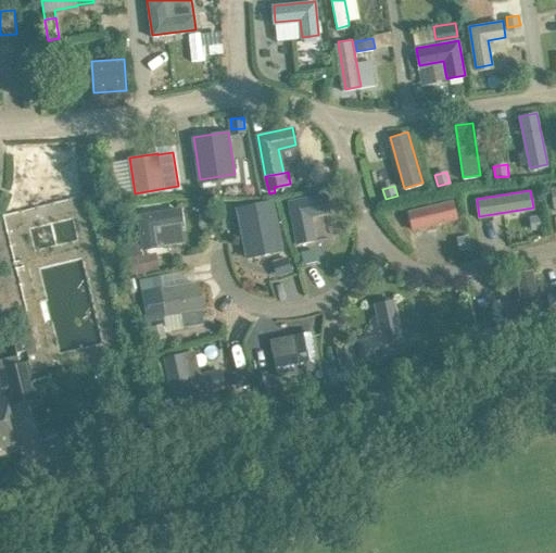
[(324,193),(289,201),(298,242),(315,239),(311,215),(327,211),(324,193)]
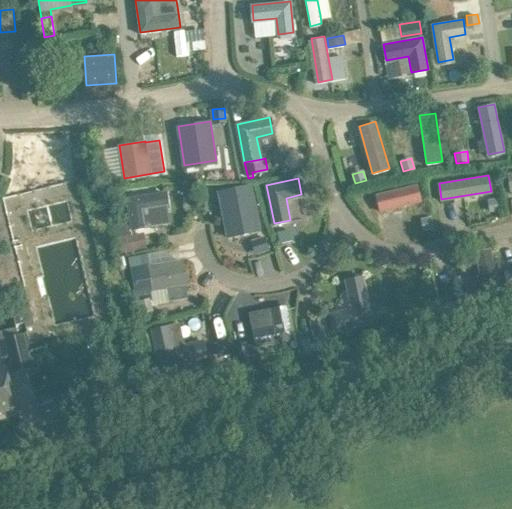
[(416,184),(377,194),(381,209),(420,200),(416,184)]
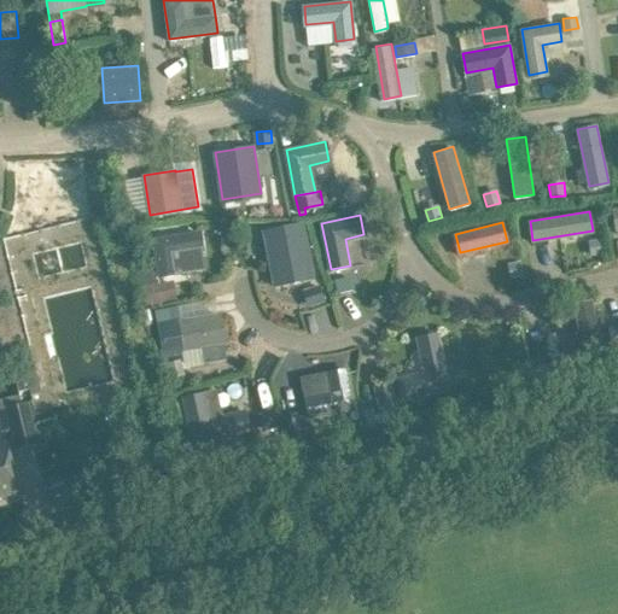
[(286,237),(285,227),(266,231),(270,264),(290,261),(292,269),(310,265),(304,233),(286,237)]
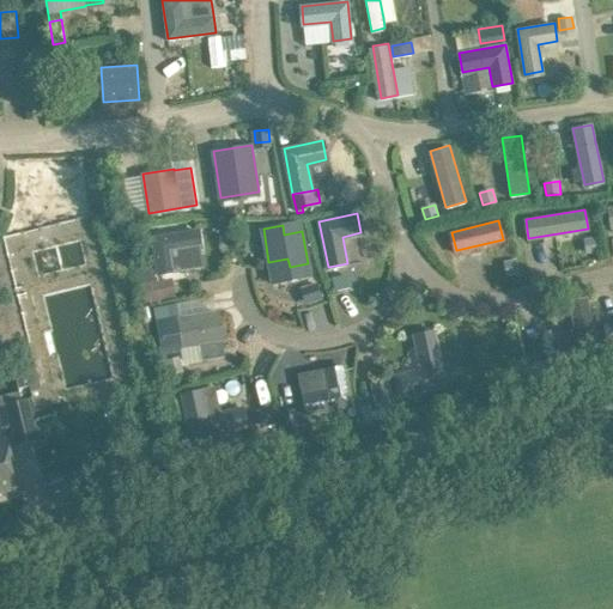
[(201,247),(198,229),(152,236),(158,273),(176,270),(174,251),(201,247)]
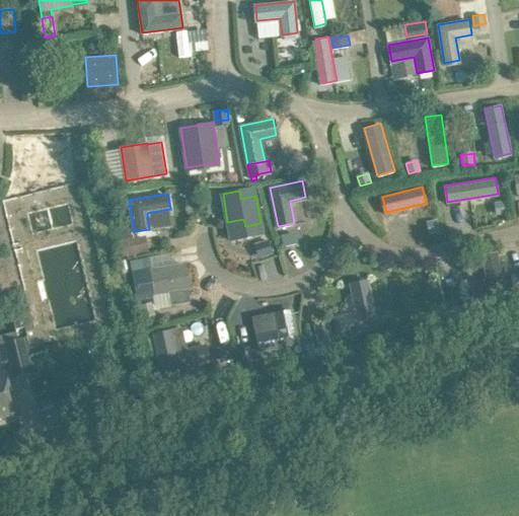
[(506,200),(497,201),(499,212),(508,211),(506,200)]
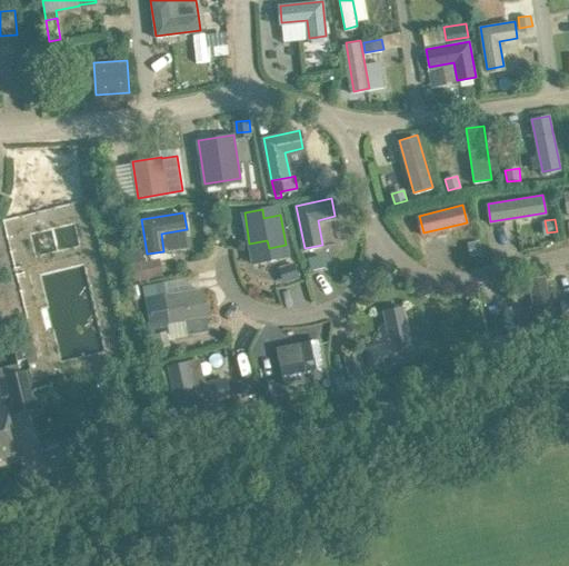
[(493,256),(513,257),(515,221),(495,220),(493,256)]
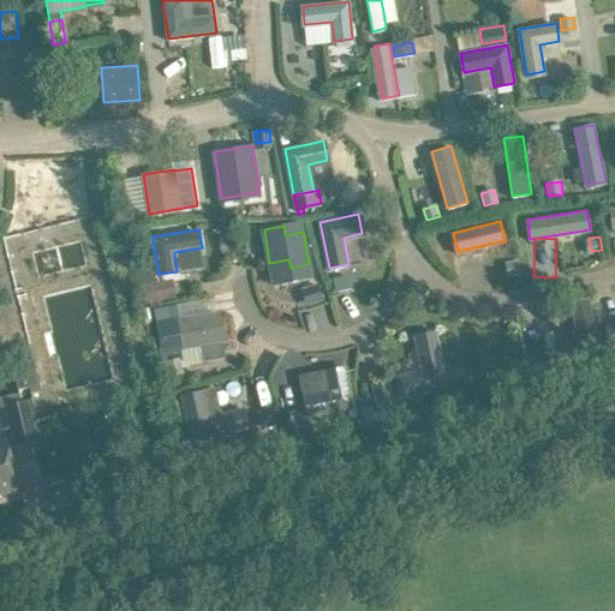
[(519,258),(508,261),(511,274),(521,273),(519,258)]
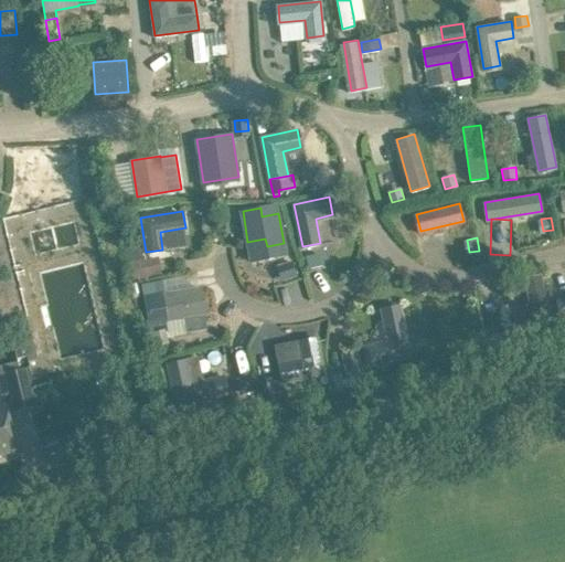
[(141,246),(126,244),(129,260),(132,277),(161,272),(158,254),(144,257),(141,246)]
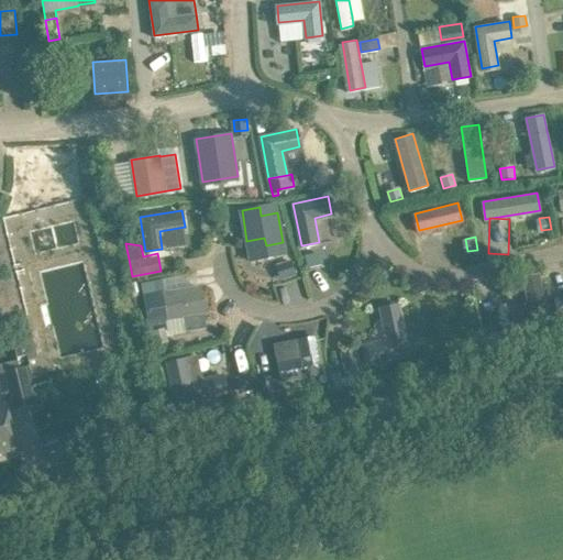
[(319,251),(305,254),(307,266),(322,263),(319,251)]
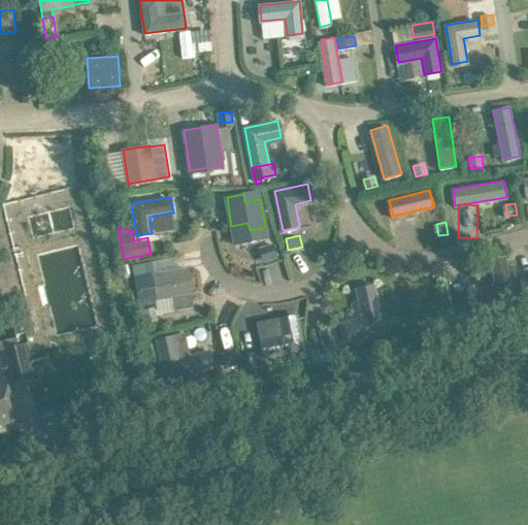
[(273,240),(261,244),(266,259),(277,256),(273,240)]
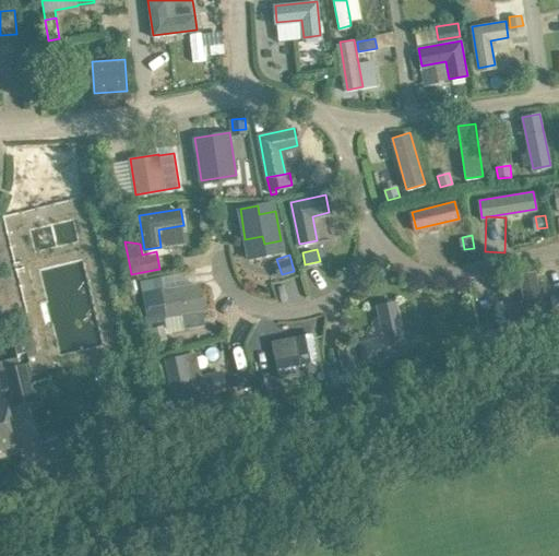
[(508,304),(511,320),(544,312),(535,272),(519,275),(524,300),(508,304)]
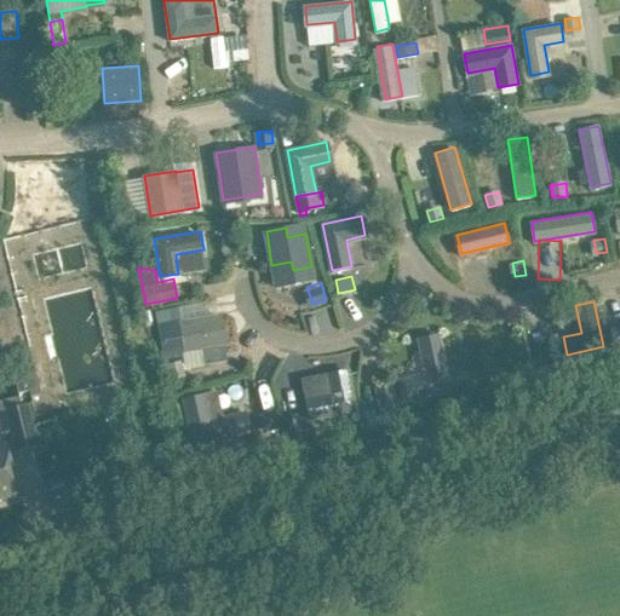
[(220,314),(159,324),(165,353),(202,347),(205,362),(228,358),(220,314)]
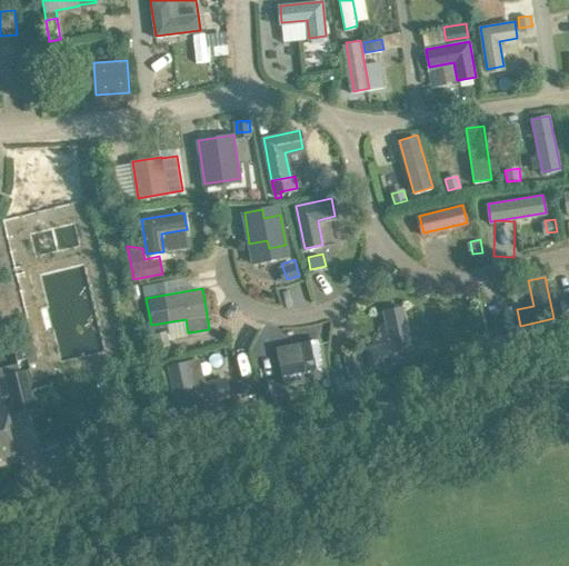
[(503,314),(491,317),(493,329),(507,326),(503,314)]
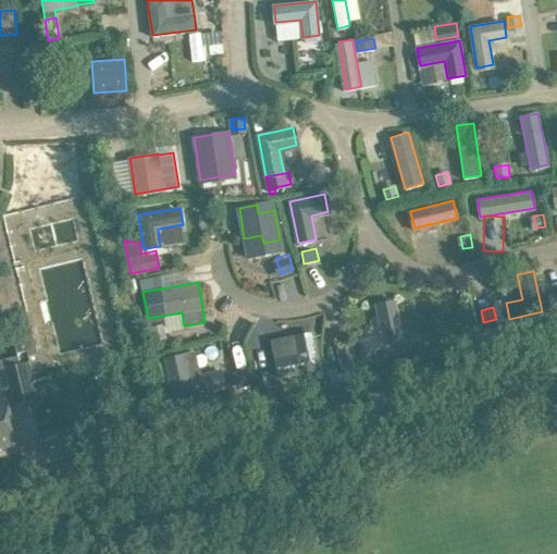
[(27,312),(8,317),(15,351),(26,348),(27,354),(36,353),(27,312)]
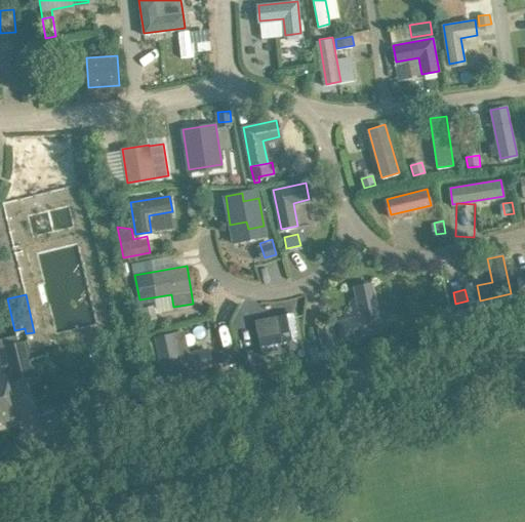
[(374,296),(358,299),(361,316),(338,321),(342,337),(381,329),(374,296)]
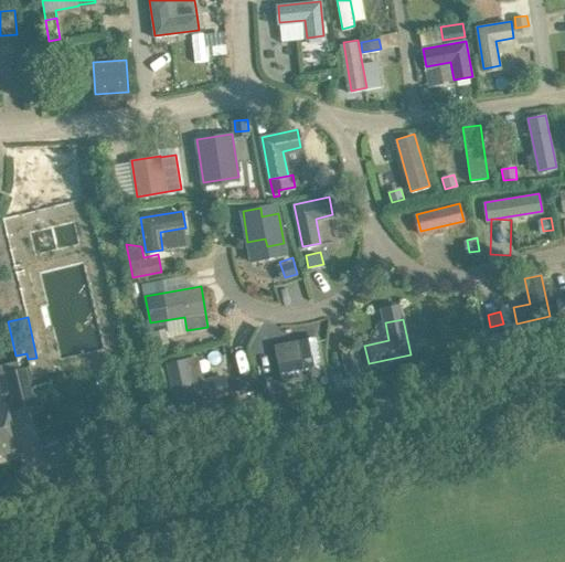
[(166,328),(152,331),(156,341),(168,338),(166,328)]
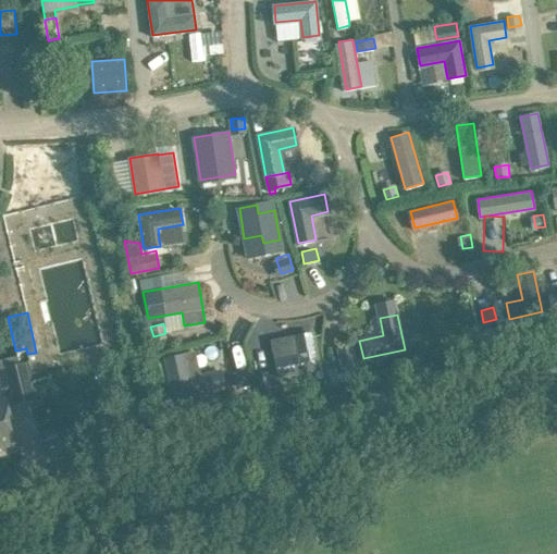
[(299,353),(274,358),(279,376),(320,368),(313,333),(296,336),(299,353)]
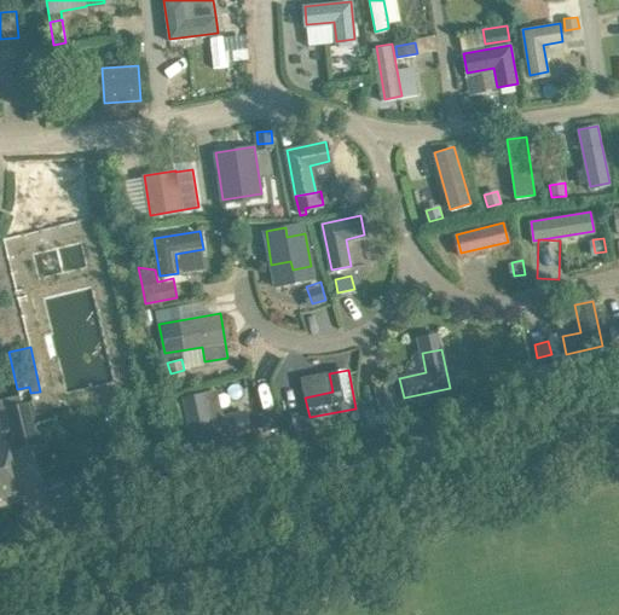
[(391,386),(376,389),(380,404),(394,400),(391,386)]
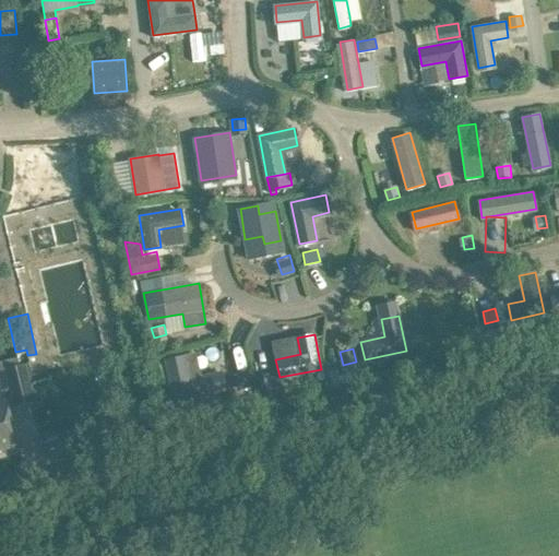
[(165,359),(158,361),(162,374),(168,373),(170,381),(175,401),(205,394),(225,390),(221,370),(201,375),(195,352),(165,358),(165,359)]
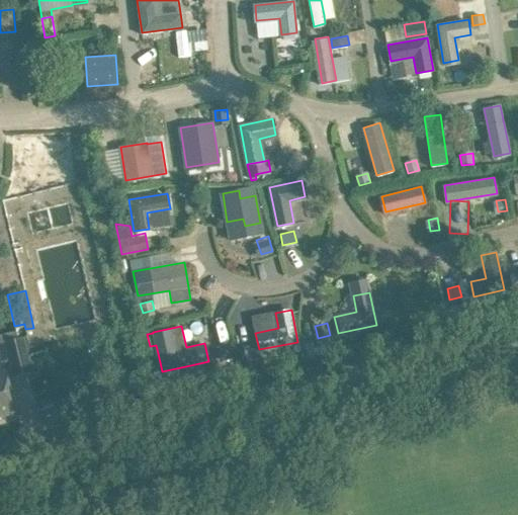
[(313,340),(304,342),(307,356),(334,350),(330,335),(318,338),(320,345),(315,346),(313,340)]
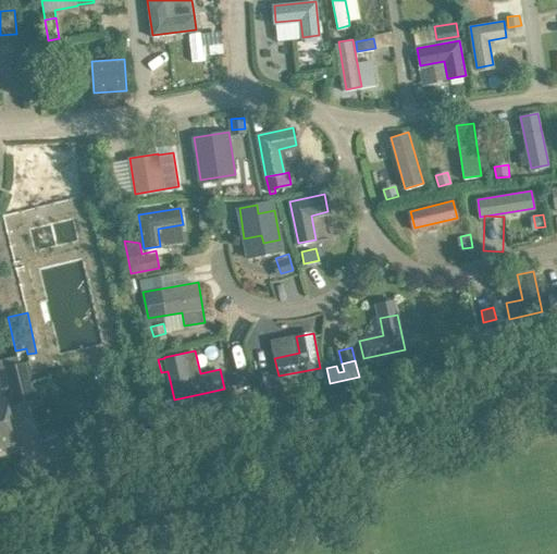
[(26,361),(4,367),(14,405),(35,399),(26,361)]
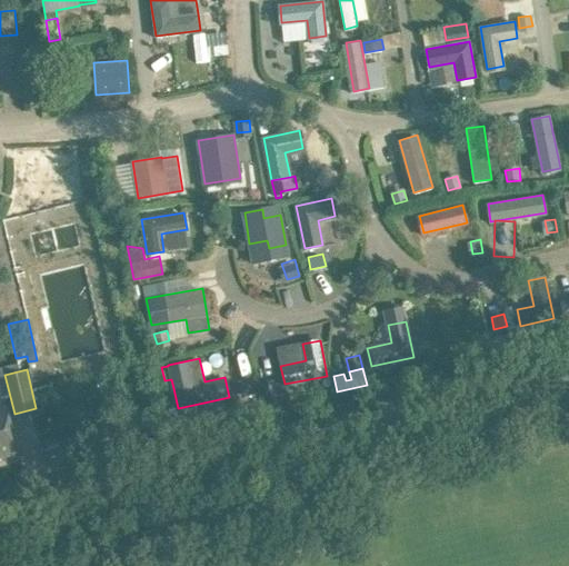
[(255,376),(241,379),(246,395),(258,390),(255,376)]
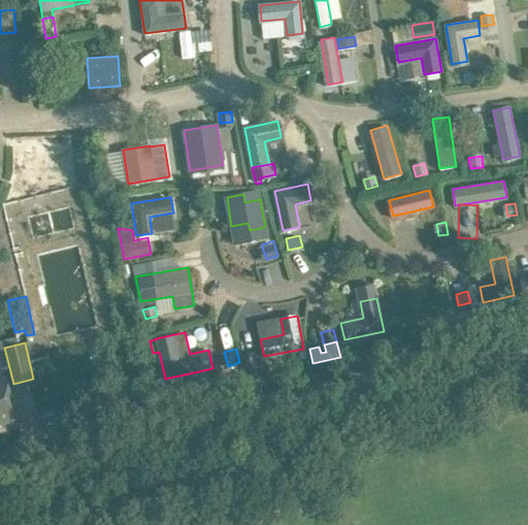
[(254,351),(243,354),(246,367),(257,365),(254,351)]
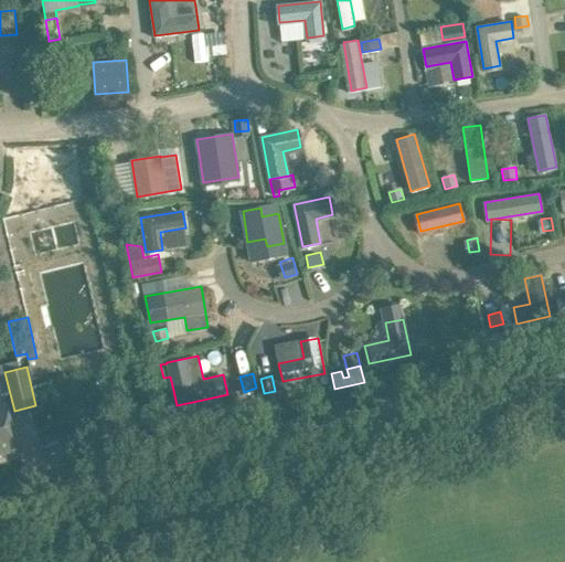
[(0,404),(0,453),(18,448),(6,403),(0,404)]
